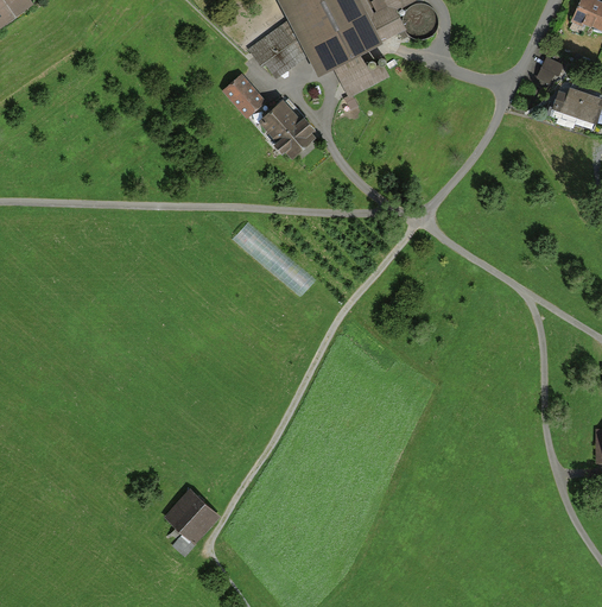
[(0,18),(4,23),(30,0),(0,0),(0,18)]
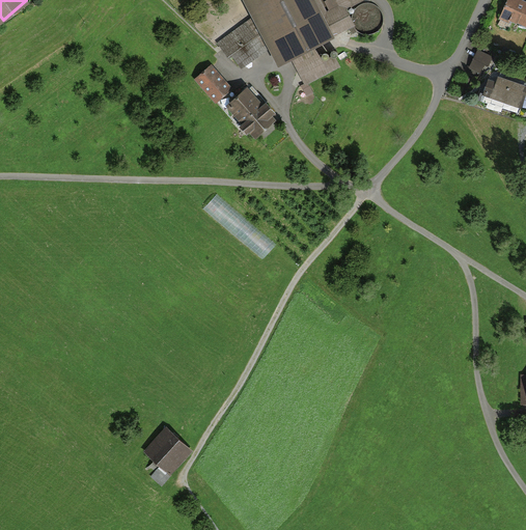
[(240,62),(270,43),(279,62),(292,56),(302,77),(332,62),(321,42),(340,32),(336,25),(352,18),(347,6),(358,0),(336,0),(338,3),(324,10),(317,0),(248,0),(255,14),(215,39),(225,55),(232,50),(240,62)]
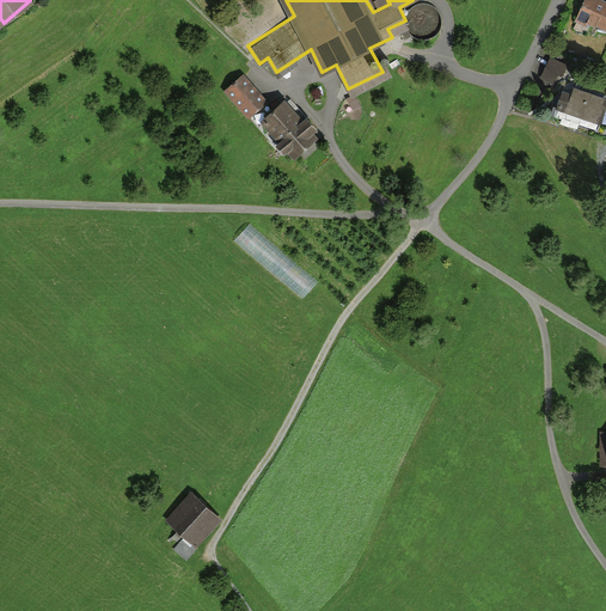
[(605,1),(603,0),(583,0),(576,16),(605,29),(605,24),(605,1)]
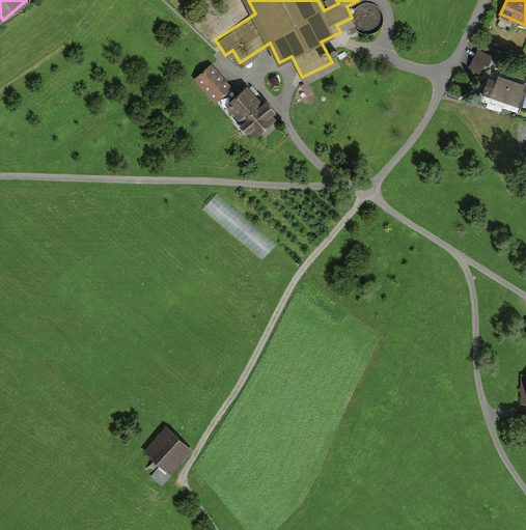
[(465,66),(479,73),(488,55),(472,49),(465,66)]
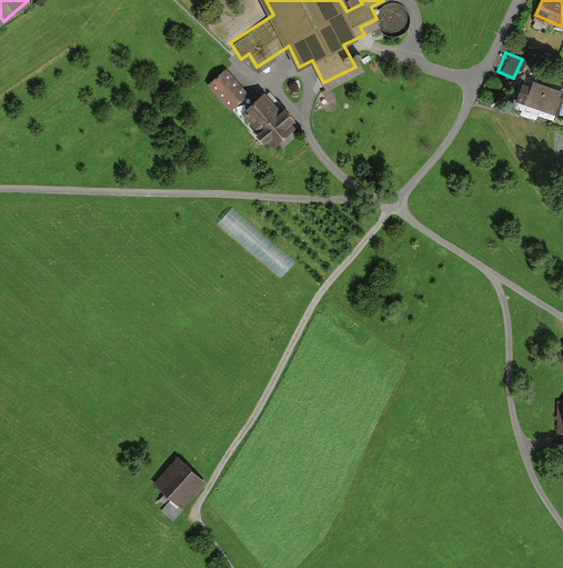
[(223,70),(209,82),(230,107),(244,95),(223,70)]
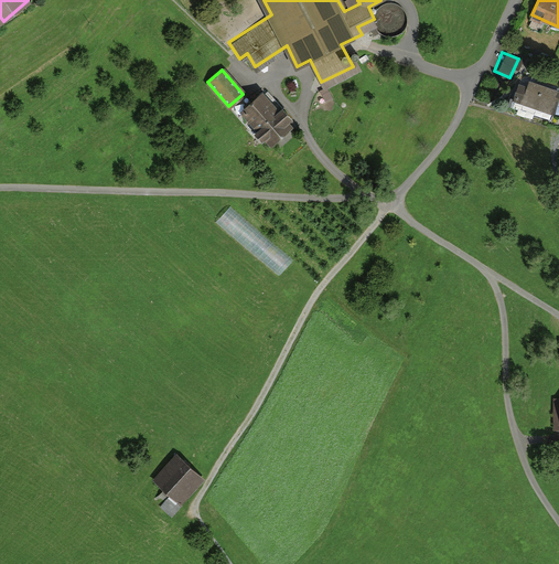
[(558,98),(558,88),(523,76),(514,102),(554,116),(558,98)]
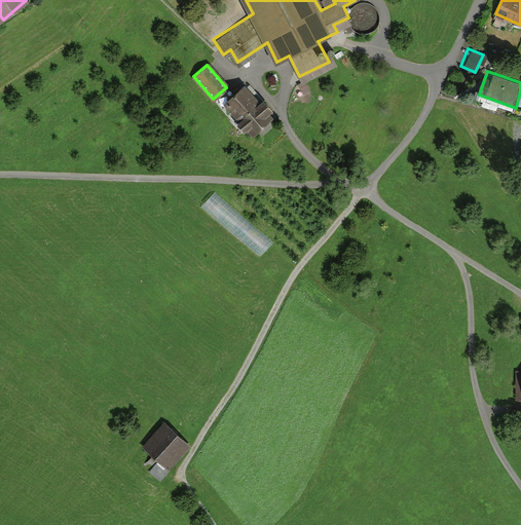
[(242,89),(222,106),(249,136),(268,118),(242,89)]
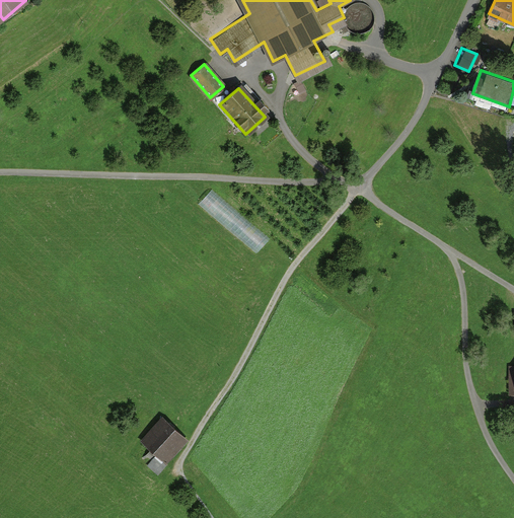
[(206,189),(194,204),(252,252),(265,237),(206,189)]
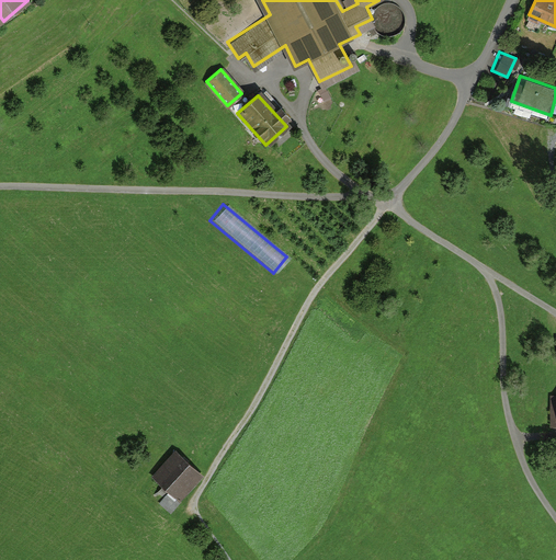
[(155,476),(178,498),(200,473),(176,453),(155,476)]
